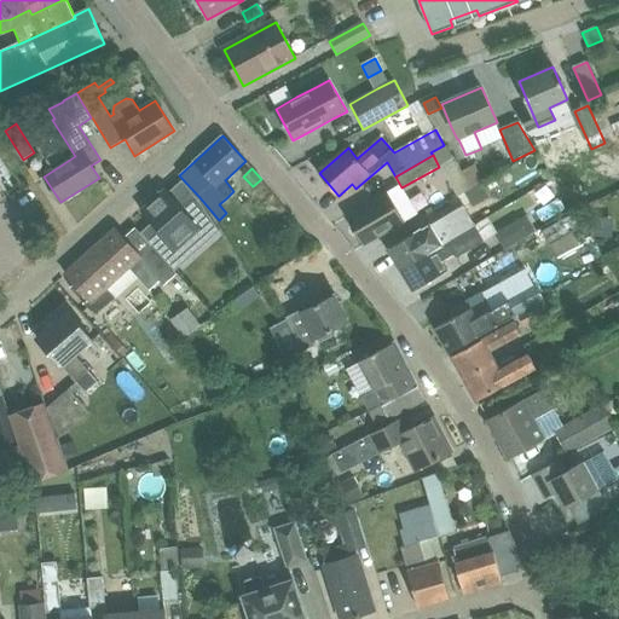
[(472,189),(473,190),(466,194),(473,207),(490,197),(481,184),(472,189)]
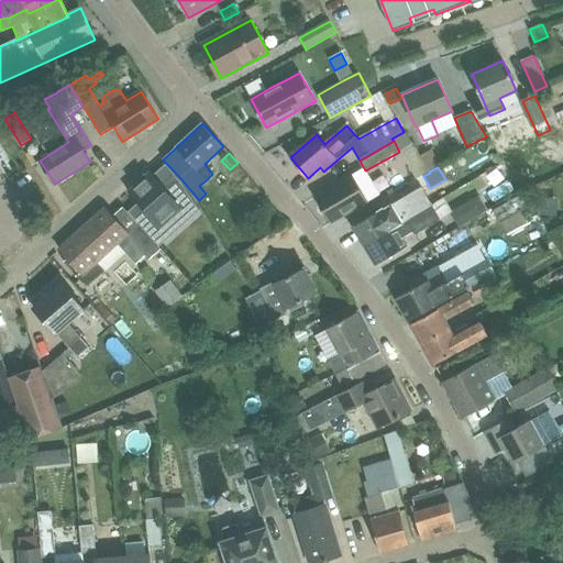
[(353,176),(335,186),(316,197),(331,223),(381,195),(363,169),(353,176)]
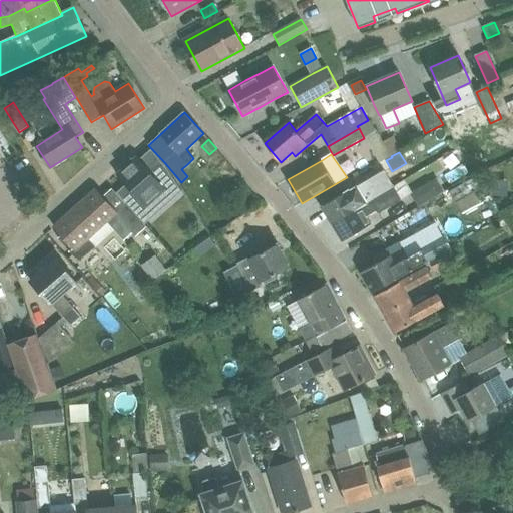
[(137,156),(116,174),(126,185),(117,193),(126,204),(144,224),(146,223),(145,222),(144,222),(137,214),(154,199),(161,207),(161,208),(162,209),(182,191),(164,165),(162,162),(151,172),(137,156)]
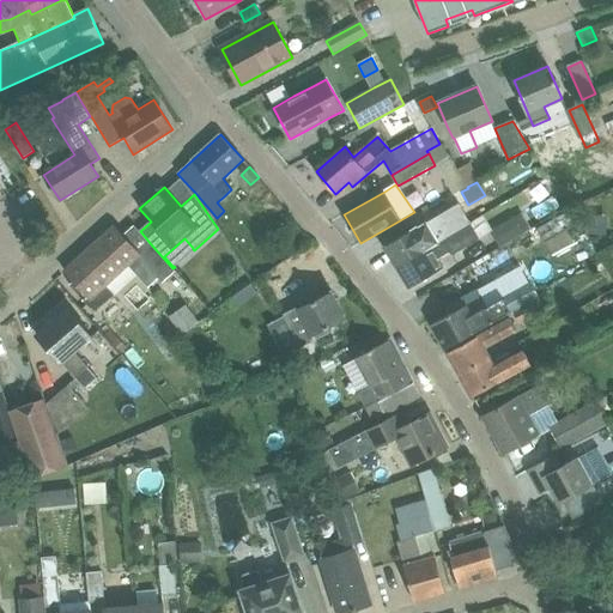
[(406,235),(386,247),(398,267),(467,225),(462,217),(456,206),(419,226),(406,235)]
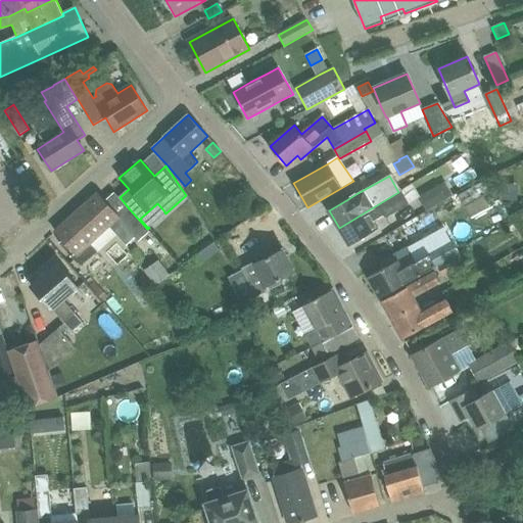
[(465,208),(467,208),(472,218),(490,207),(485,197),(492,193),(484,179),(458,195),(465,208)]
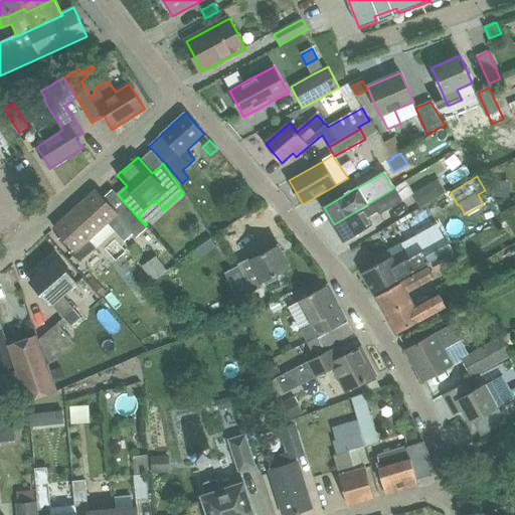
[(433,183),(412,195),(420,207),(440,195),(433,183)]
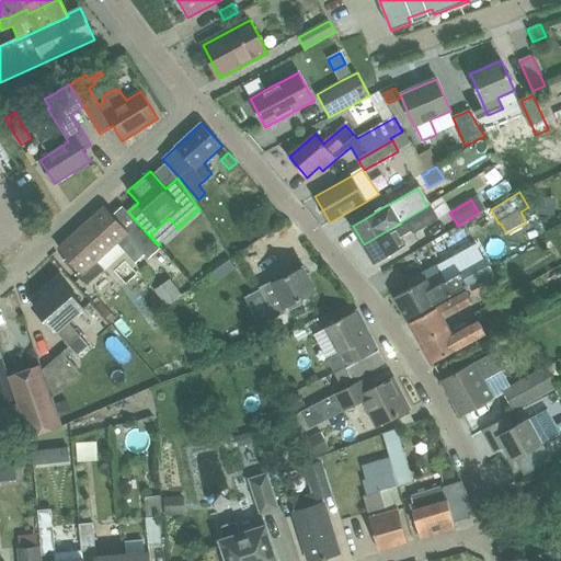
[(427,206),(364,244),(376,263),(395,252),(405,245),(401,238),(413,231),(415,235),(428,226),(428,227),(437,221),(427,206)]
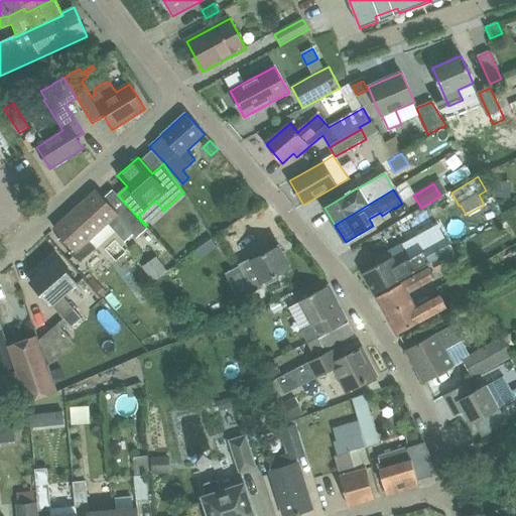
[(58,241),(73,255),(77,260),(78,259),(81,262),(96,248),(88,240),(107,223),(125,243),(133,235),(136,239),(148,229),(127,206),(118,214),(97,190),(54,229),(62,237),(58,241)]
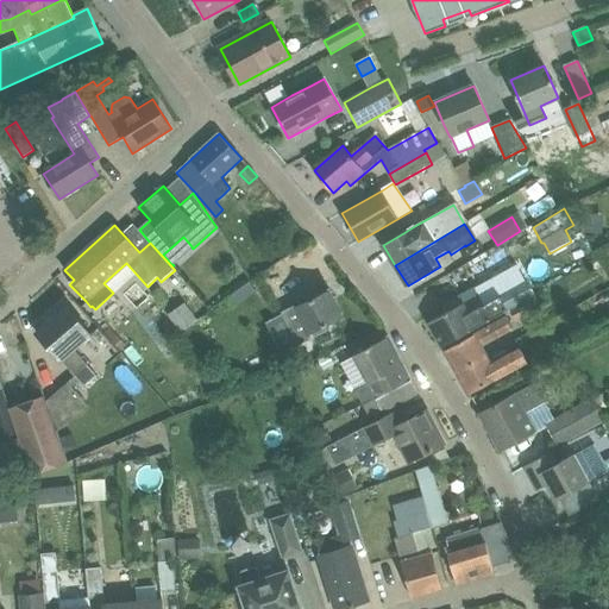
[(521,284),(501,296),(508,311),(510,309),(526,300),(529,299),(521,284)]
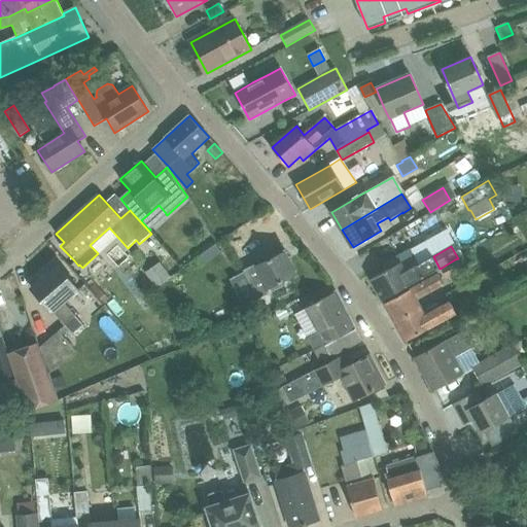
[(286,251),(268,260),(257,265),(256,265),(255,266),(268,290),(269,289),(271,288),(272,291),(283,286),(281,283),(297,275),(286,251)]
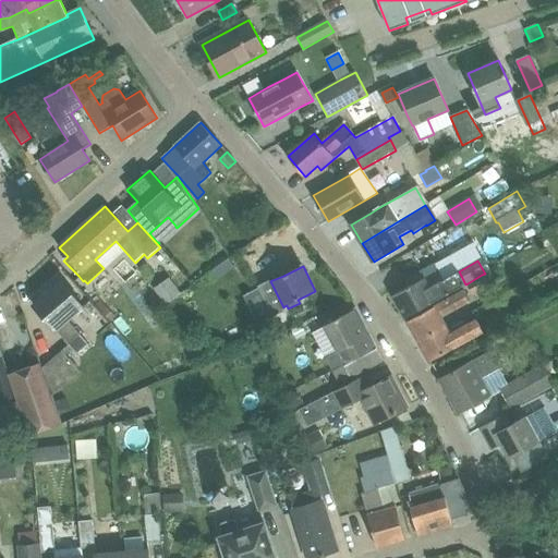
[(405,318),(424,307),(465,284),(459,271),(431,287),(426,278),(393,295),(405,318)]
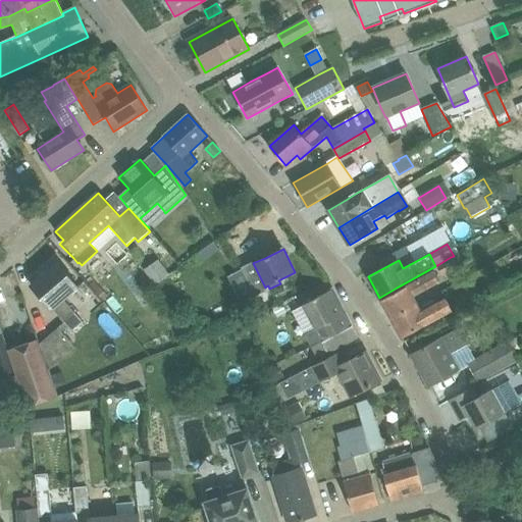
[(451,257),(437,265),(444,276),(458,269),(451,257)]
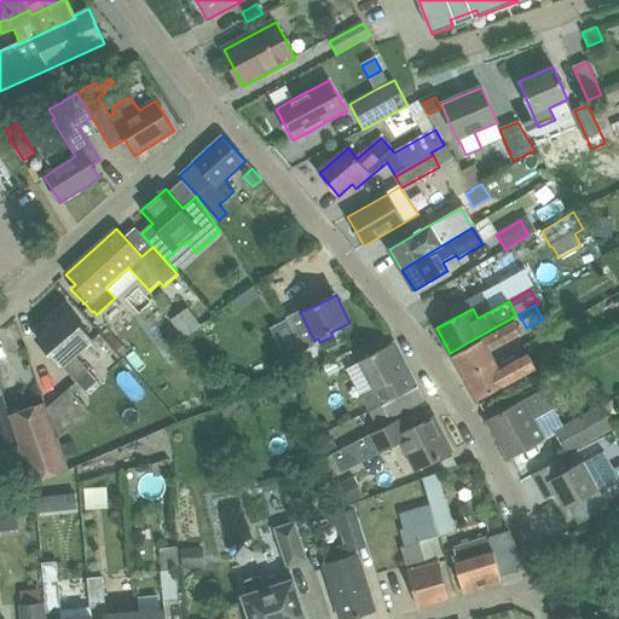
[(171,320),(184,339),(201,327),(187,307),(171,320)]
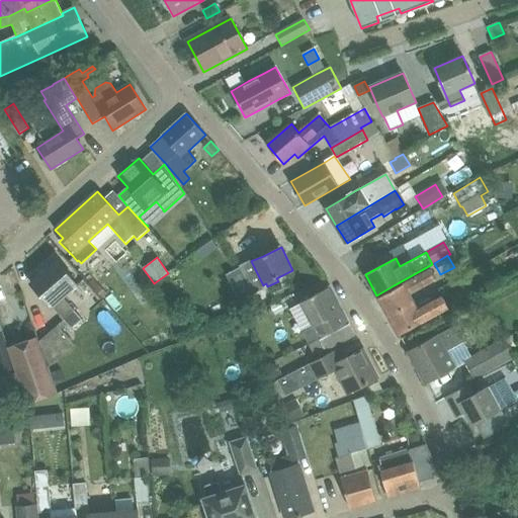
[(30,283),(44,298),(64,322),(65,321),(72,329),(82,320),(64,298),(79,286),(57,261),(30,283)]
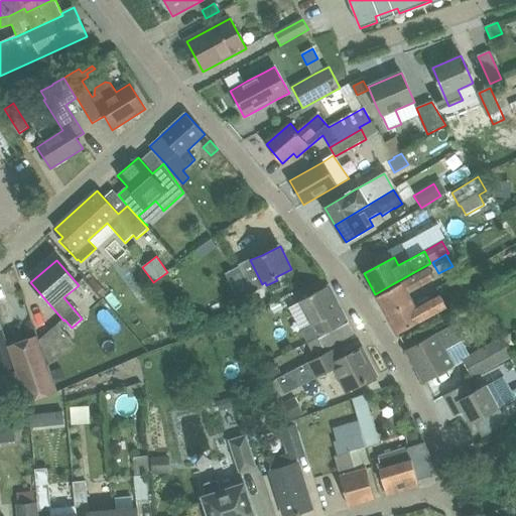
[(387,315),(413,301),(409,294),(434,280),(427,269),(418,274),(377,297),(387,315)]
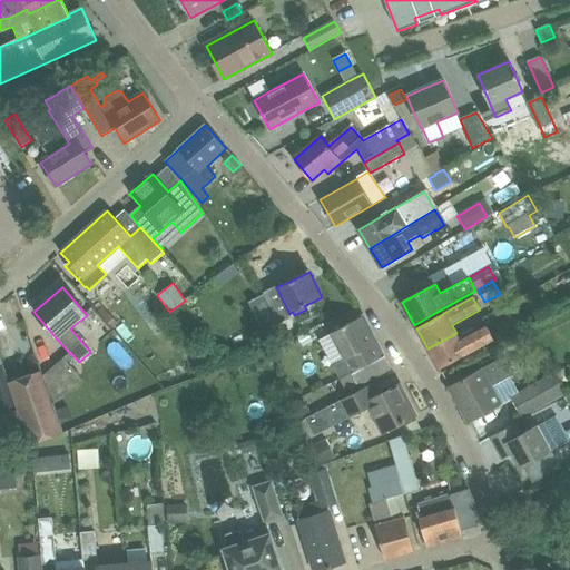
[(118,325),(102,308),(97,313),(112,330),(118,325)]
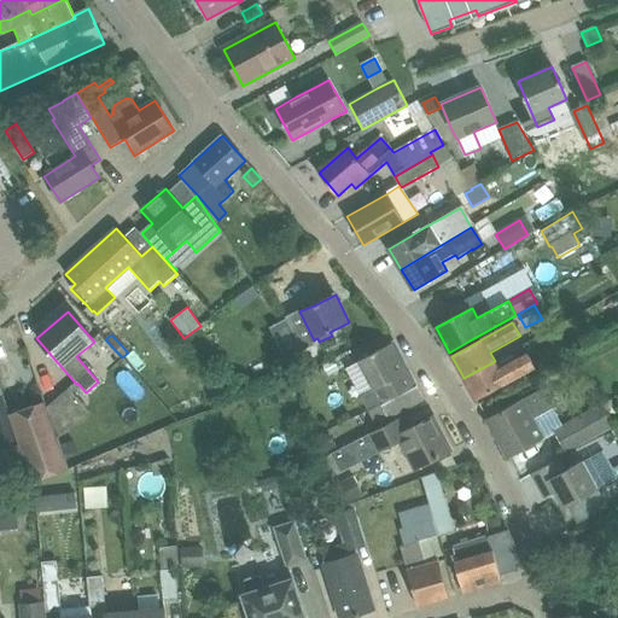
[(388,369),(403,360),(395,343),(359,361),(374,390),(361,397),(367,408),(397,392),(389,377),(391,375),(388,369)]
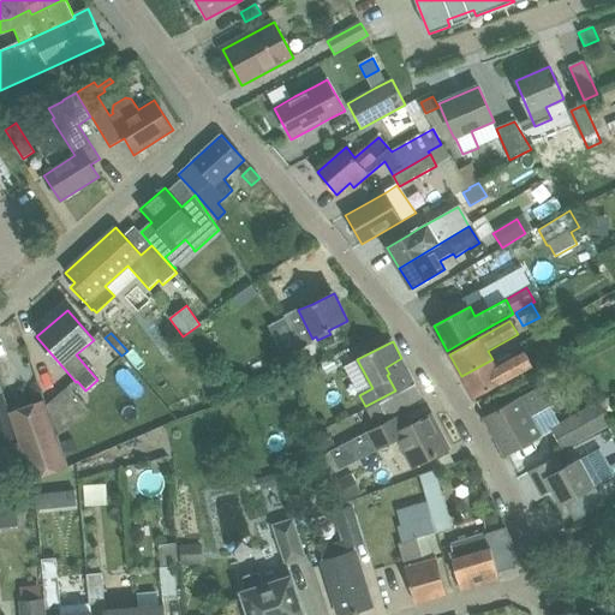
[(333,371),(344,366),(338,354),(327,360),(333,371)]
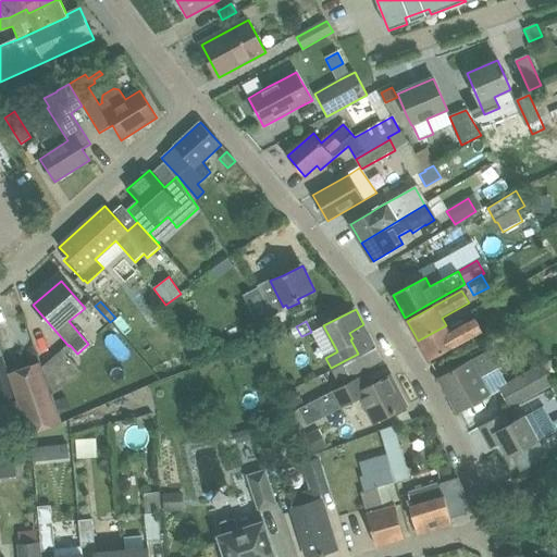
[(452,334),(446,325),(418,341),(430,361),(481,332),(474,321),(452,334)]
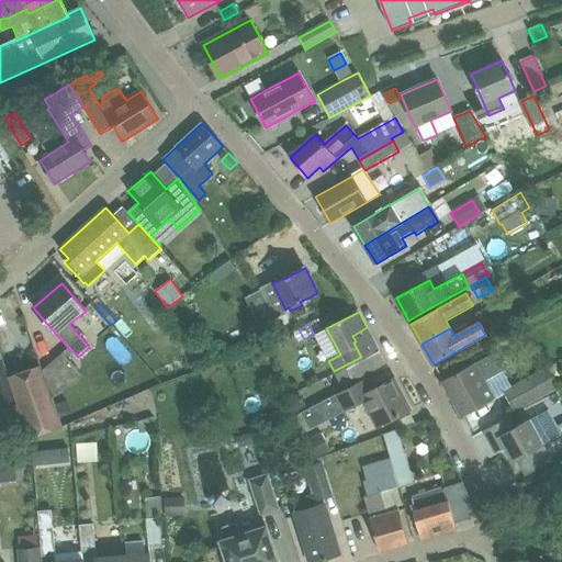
[(386,363),(367,327),(352,336),(356,341),(353,343),(361,357),(334,371),(341,386),(353,380),(353,381),(386,363)]
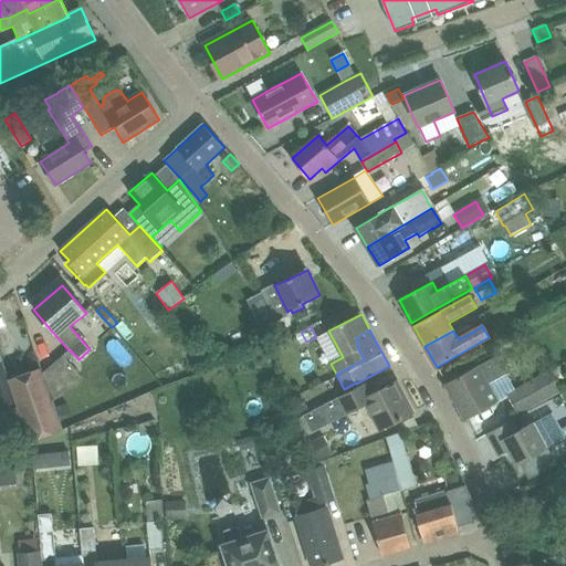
[(199,352),(189,359),(196,368),(206,362),(199,352)]
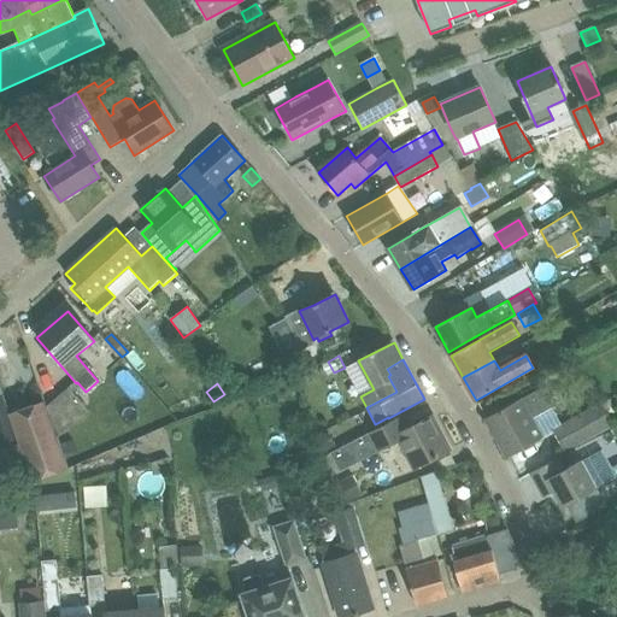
[(0,442),(0,445),(17,439),(9,415),(0,387),(0,442)]
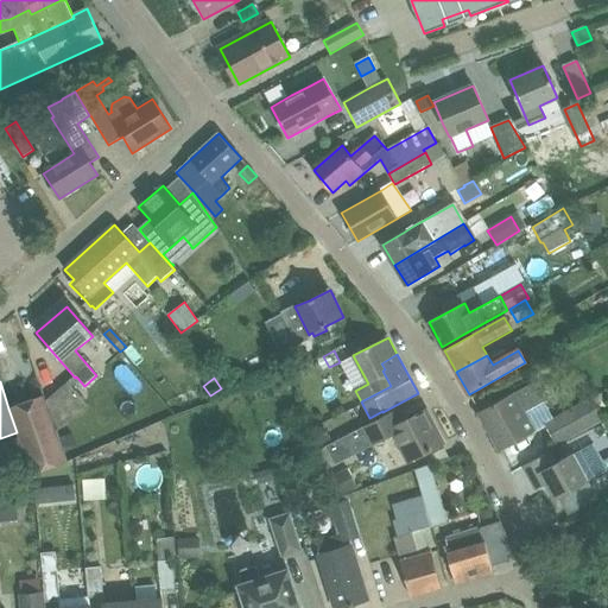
[(88,405),(69,382),(46,400),(58,430),(88,405)]
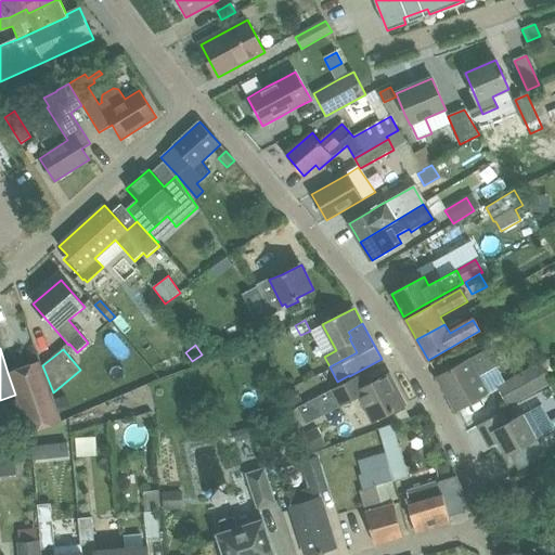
[(456,411),(476,401),(488,394),(479,377),(498,368),(488,349),(438,377),(456,411)]
